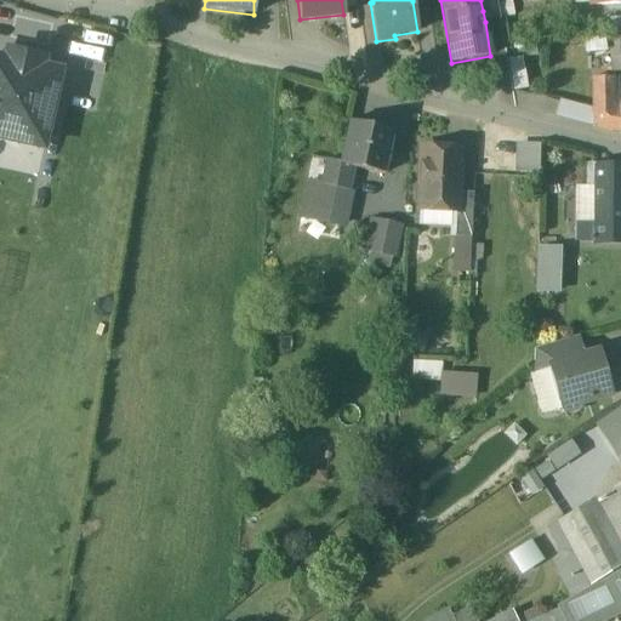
[(497,9),(495,0),(480,0),(483,11),(497,9)]
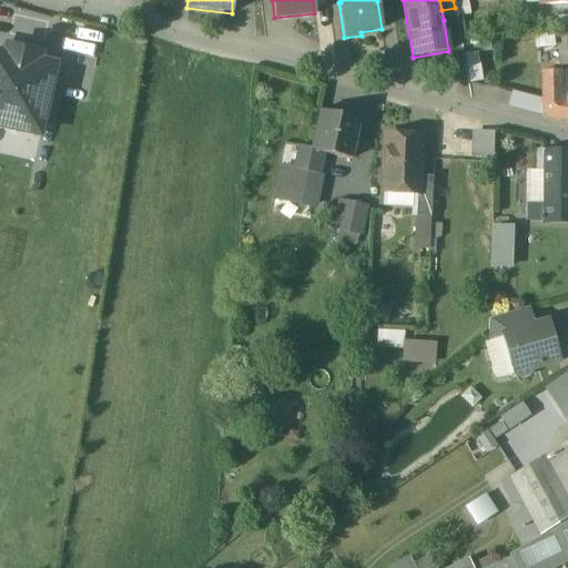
[(455,8),(442,10),(444,20),(456,18),(455,8)]
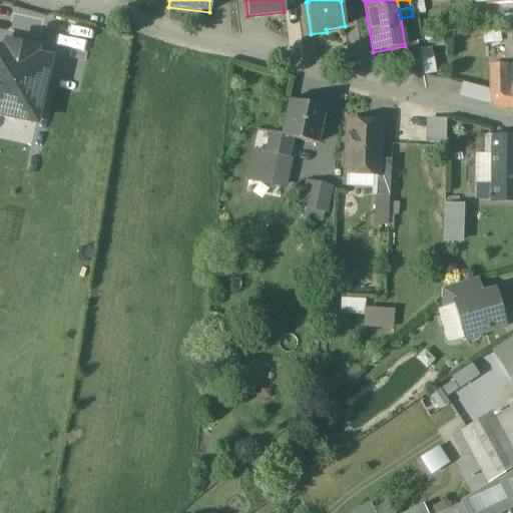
[(38,40),(39,15),(11,15),(11,39),(38,40)]
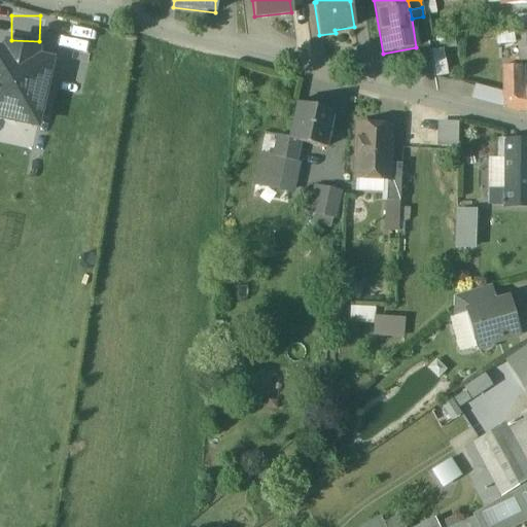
[(516,30),(526,29),(526,16),(515,18),(516,30)]
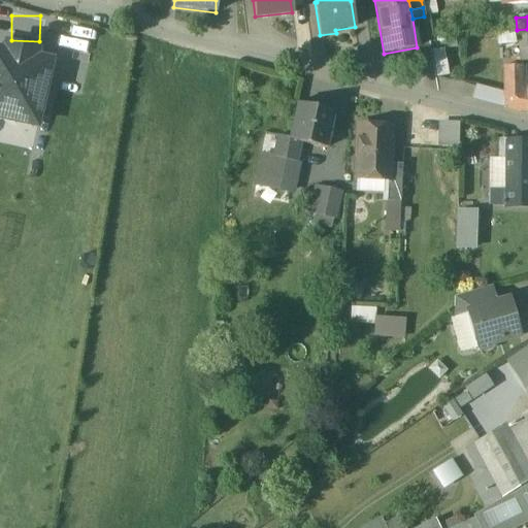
[(527,29),(518,30),(519,56),(527,55),(527,29)]
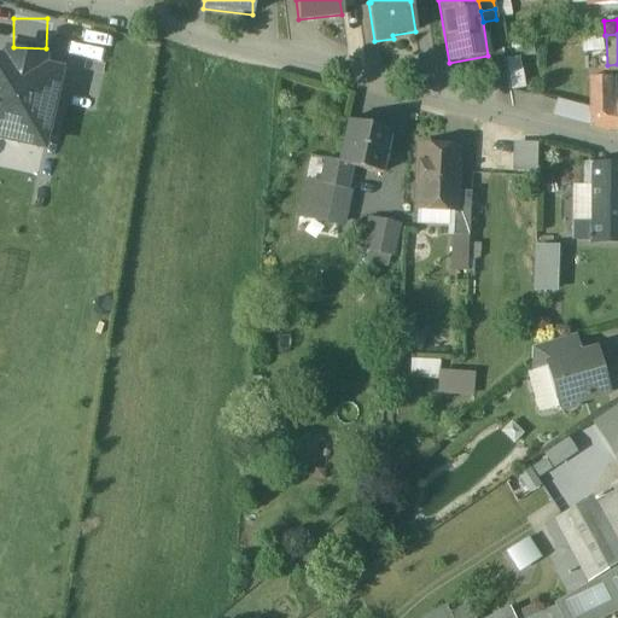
[(3,60),(0,59),(0,139),(42,150),(60,74),(46,71),(48,62),(5,52),(3,60)]
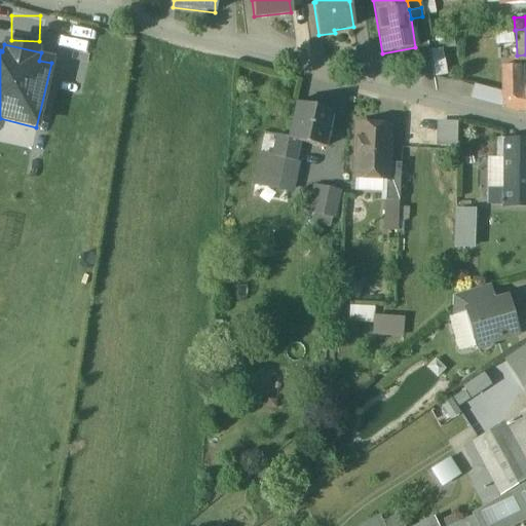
[(442,52),(429,54),(434,77),(446,75),(442,52)]
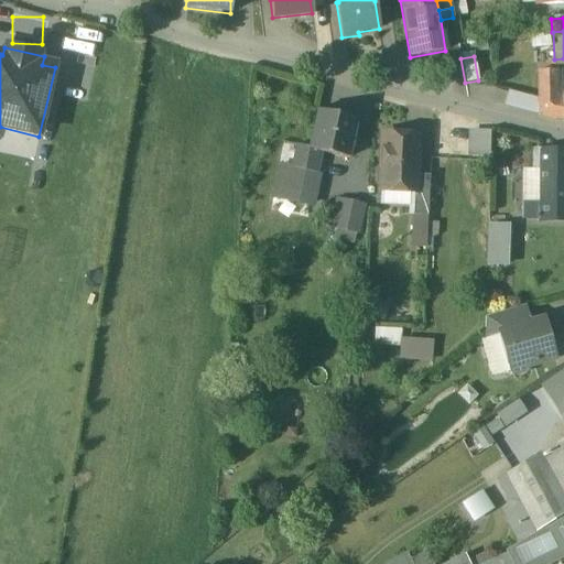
[(556,71),(538,72),(539,100),(539,115),(539,117),(562,122),(560,88),(556,88),(556,71)]
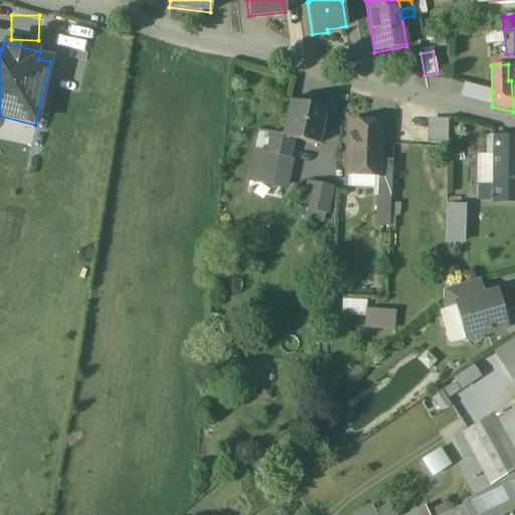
[(492,92),(464,84),(461,97),(492,105),(492,92)]
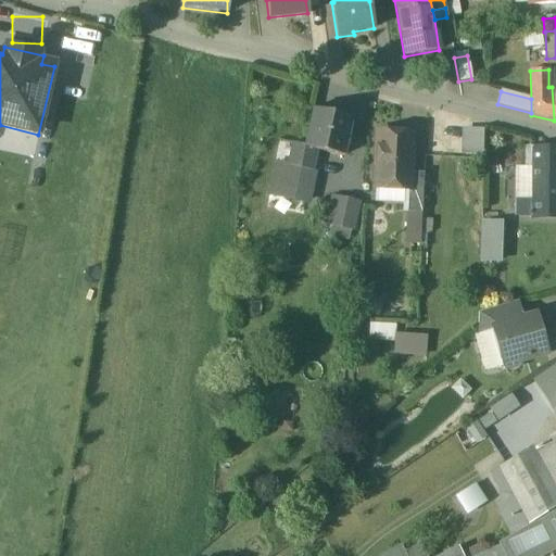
[(351,119),(313,111),(304,147),(304,150),(313,151),(343,158),(351,119)]
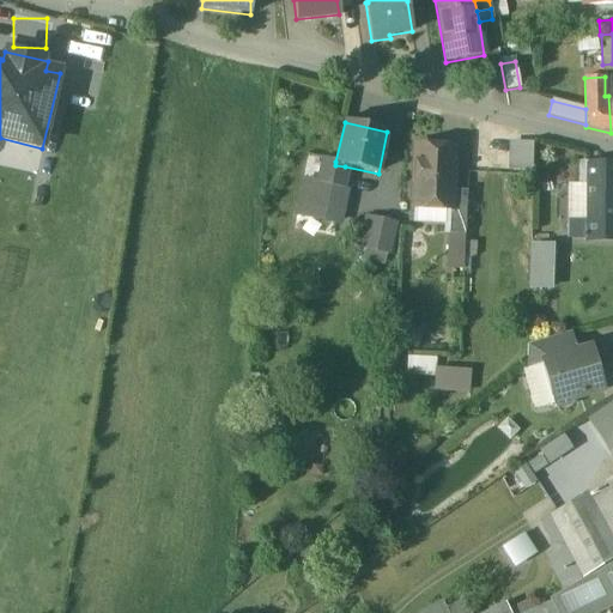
[(532,170),(533,141),(510,140),(509,169),(532,170)]
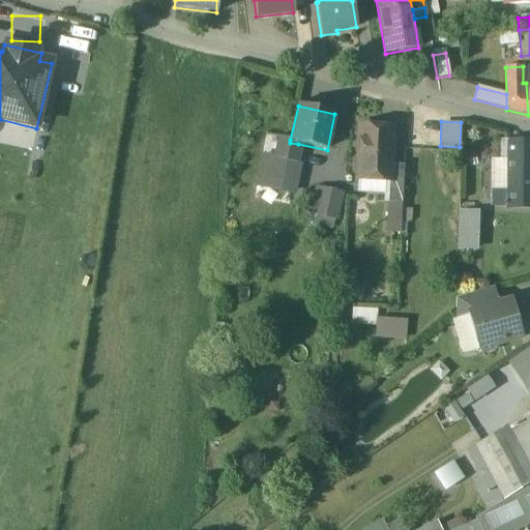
[(392,130),(360,129),(358,177),(389,178),(390,178),(391,166),(392,130)]
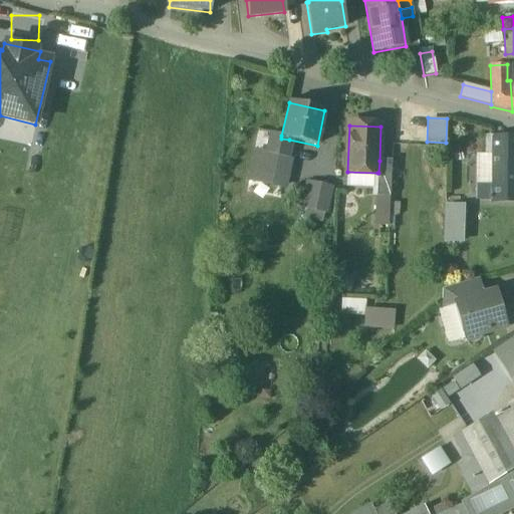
[(281,136),(271,134),(266,154),(284,157),(285,158),(289,140),(281,139),(281,136)]
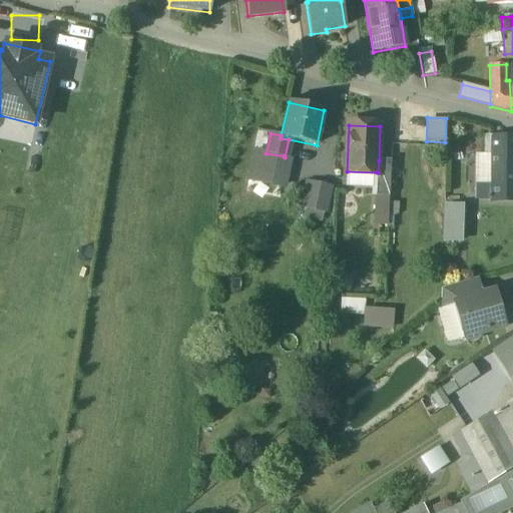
[(512,138),(492,138),(492,137),(485,137),(485,155),(490,155),(490,185),(490,200),(512,200),(512,138)]
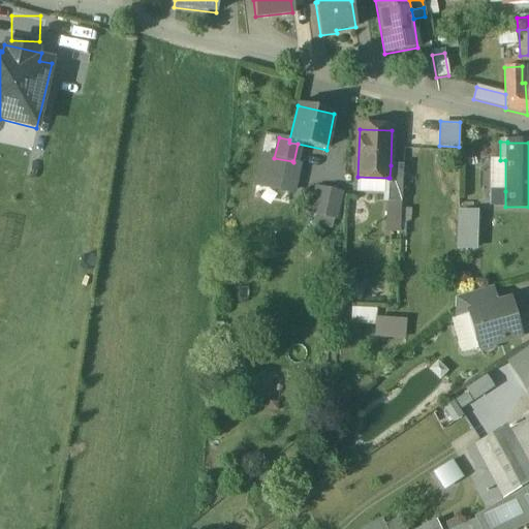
[(292,161),(274,158),(268,189),(290,194),(297,167),(291,166),(292,161)]
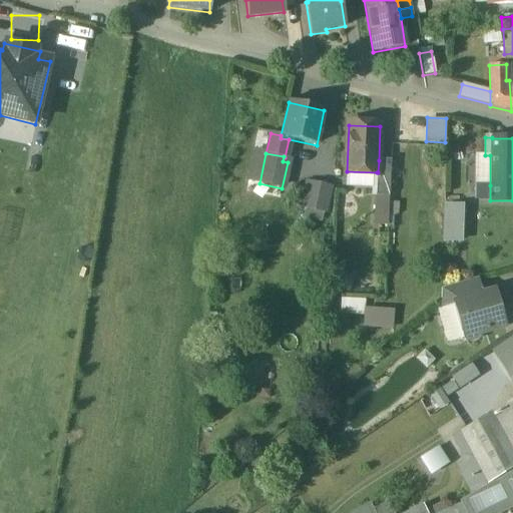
[(391,160),(379,160),(378,172),(377,172),(376,196),(389,197),(391,160)]
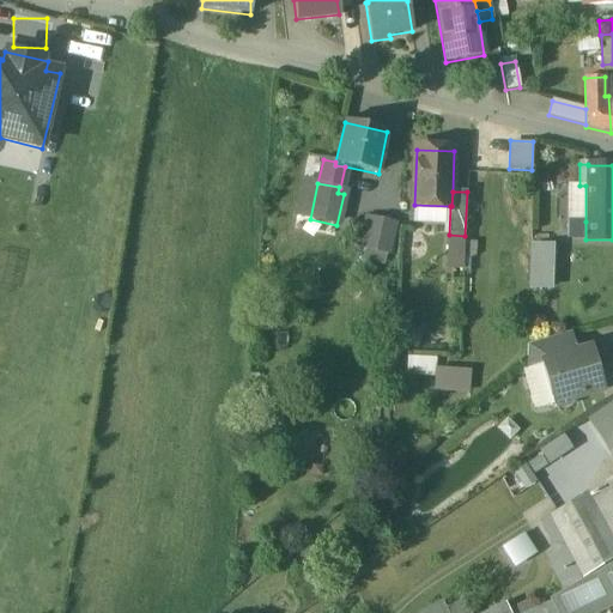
[(364,248),(390,254),(399,222),(372,216),(364,248)]
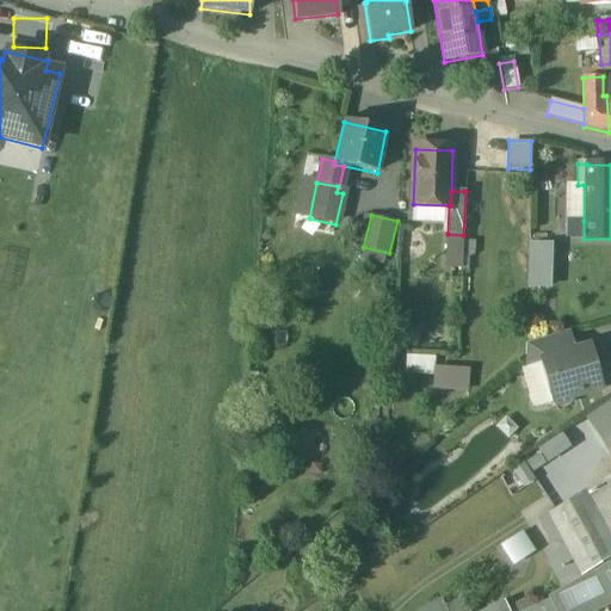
[(584,221),(567,221),(567,239),(584,239),(584,221)]
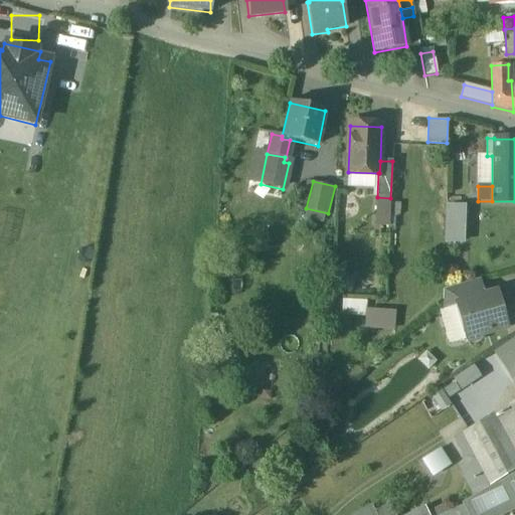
[(459,206),(450,206),(451,224),(449,224),(450,238),(461,237),(459,206)]
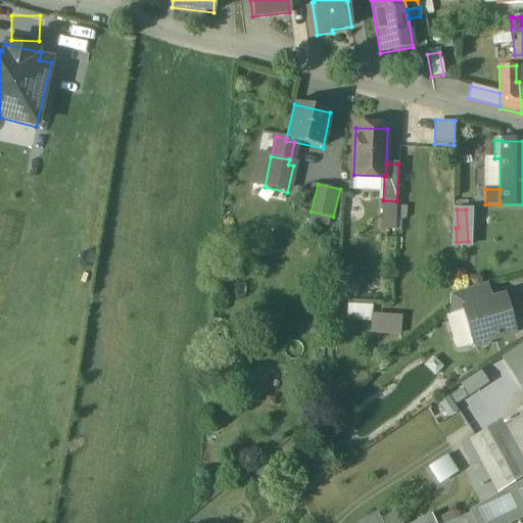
[(468,241),(457,242),(457,249),(468,249),(468,241)]
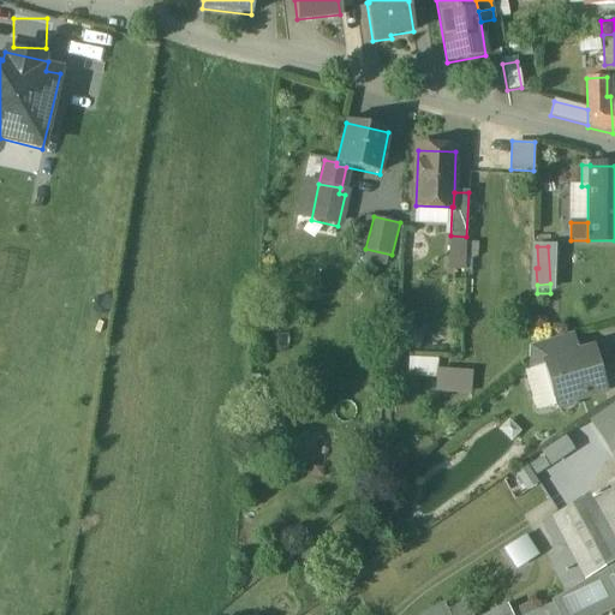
[(571,335),(529,347),(529,371),(550,365),(549,363),(575,354),(571,335)]
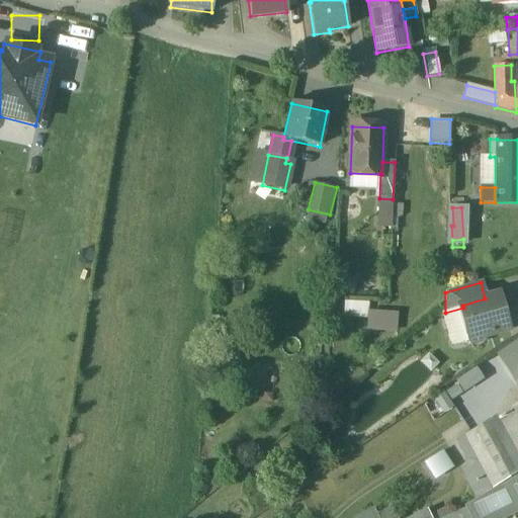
[(485,298),(462,306),(463,308),(469,331),(467,336),(468,341),(473,344),(480,342),(483,337),(508,330),(498,295),(485,298)]
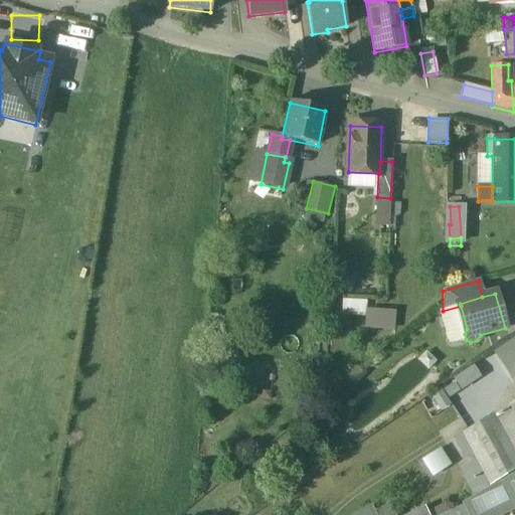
[(341,315),(365,316),(366,299),(342,298),(341,315)]
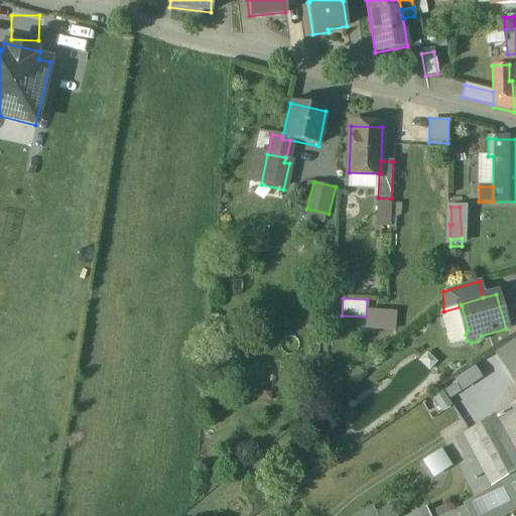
[(396,310),(369,307),(367,328),(394,331),(396,310)]
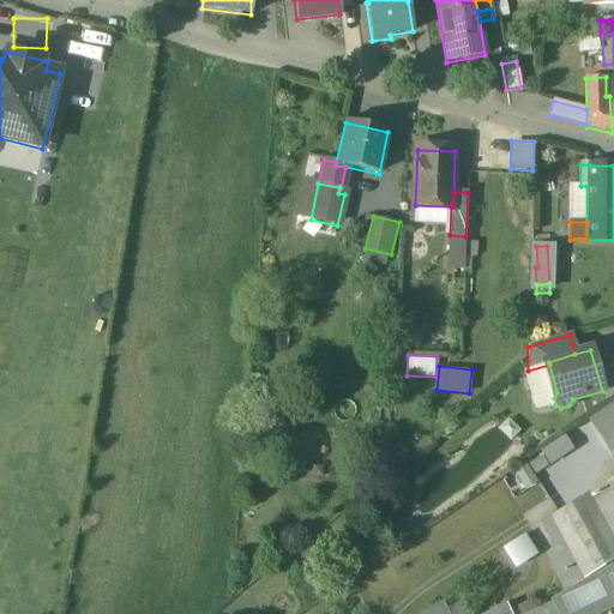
[(613,404),(588,422),(608,452),(613,449),(613,404)]
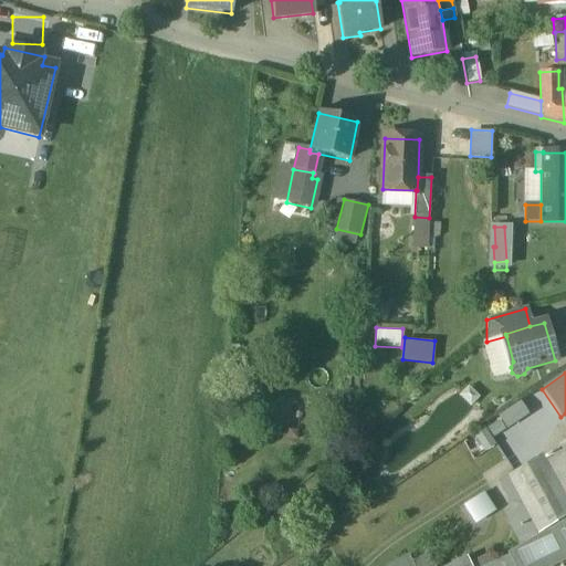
[(485,428),(473,435),(483,451),(494,446),(485,428)]
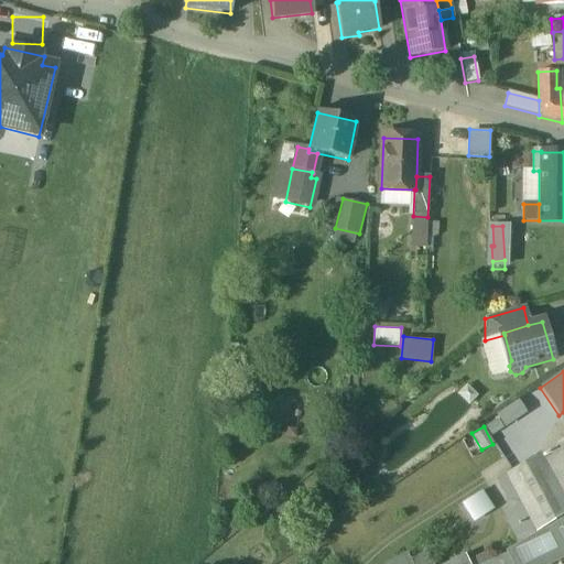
[(563,441),(544,452),(563,490),(563,441)]
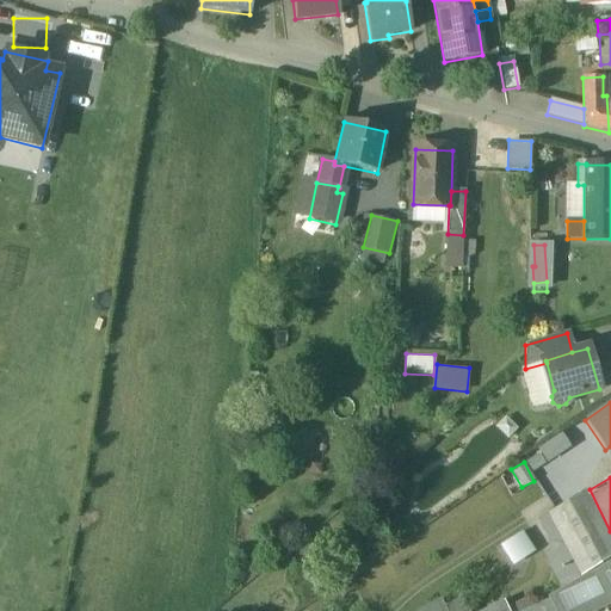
[(537,480),(511,497),(529,523),(554,506),(537,480)]
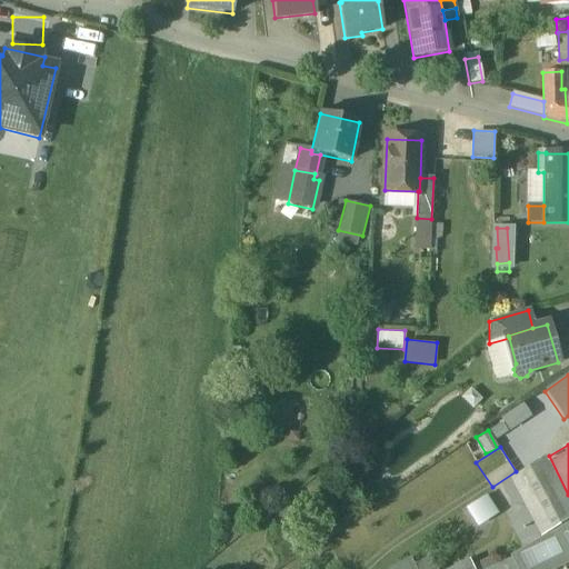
[(568,495),(549,456),(498,486),(510,507),(506,520),(522,549),(568,520),(568,495)]
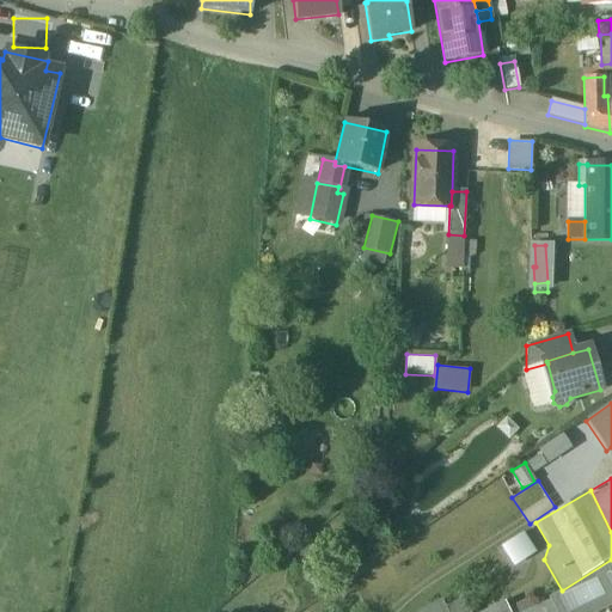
[(500,546),(513,565),(536,551),(522,532),(500,546)]
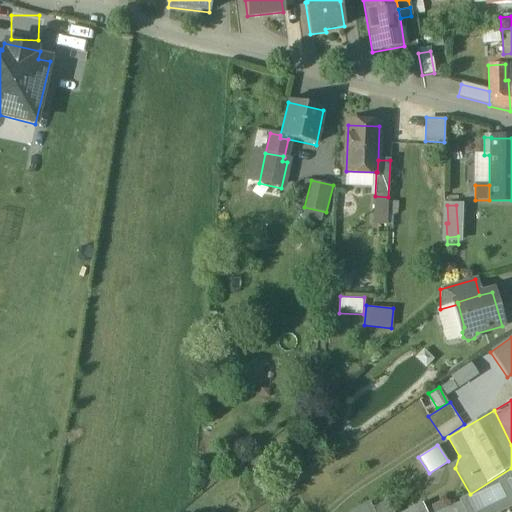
[(511,468),(470,494),(459,500),(460,503),(464,511),(497,511),(511,505),(511,468)]
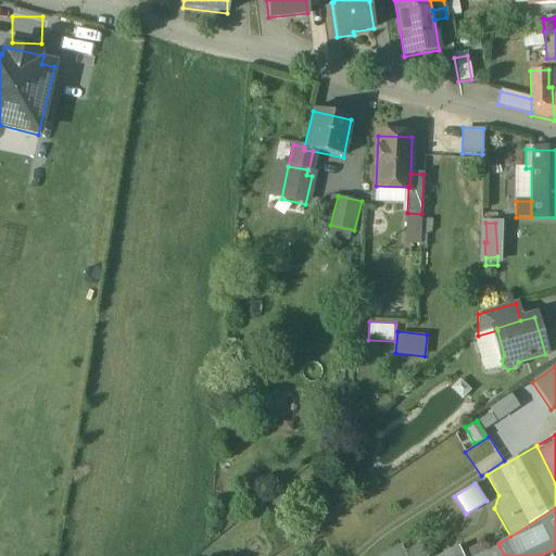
[(460,555),(456,547),(439,555),(425,555),(424,553),(417,555),(405,555),(401,546),(380,555),(460,555)]
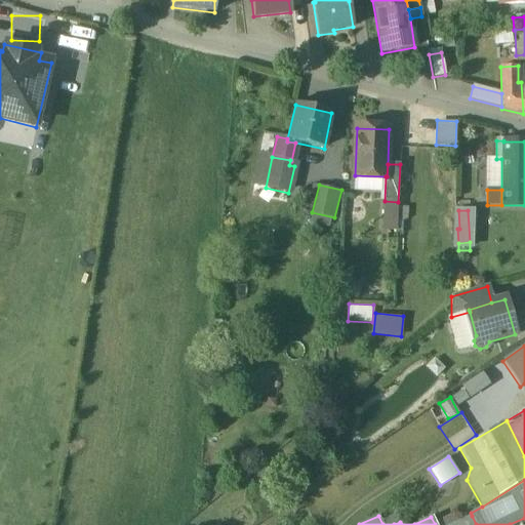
[(452,524),(476,524),(472,516),(452,524)]
